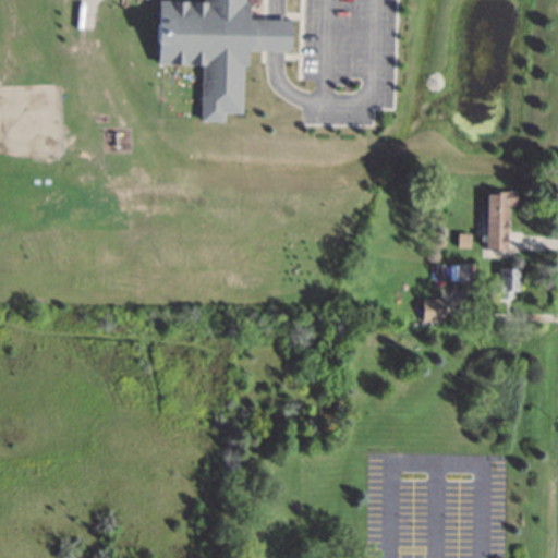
[(243,0),(243,2),(247,2),(247,20),(264,20),(263,51),(246,51),(246,68),(242,68),(241,114),(223,113),(222,123),(199,122),(202,67),(156,65),(157,1),(202,2),(202,0),(243,0)]
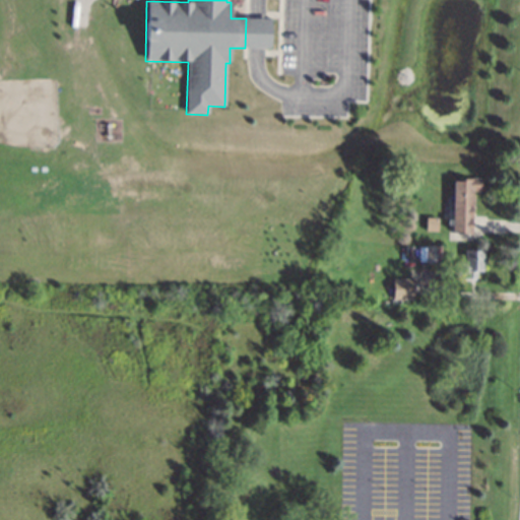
[(481,178),(481,191),(473,191),(472,216),(472,232),(471,232),(452,232),(452,225),(448,225),(449,218),(452,218),(453,178),(481,178)]
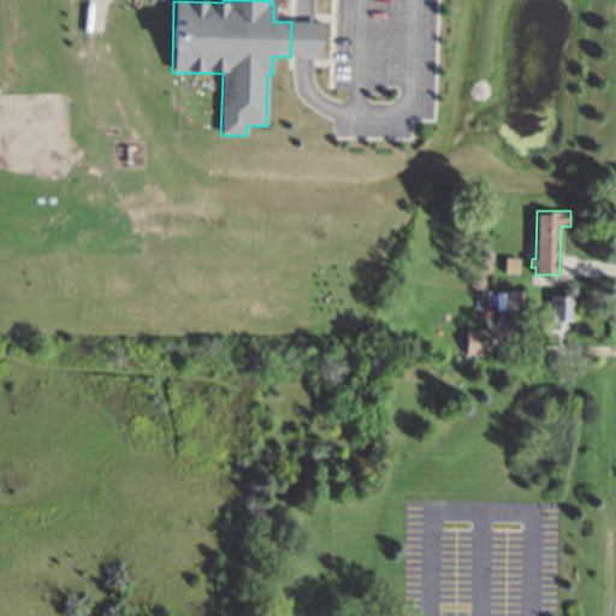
[(520,259),(519,274),(505,273),(505,258),(520,259)]
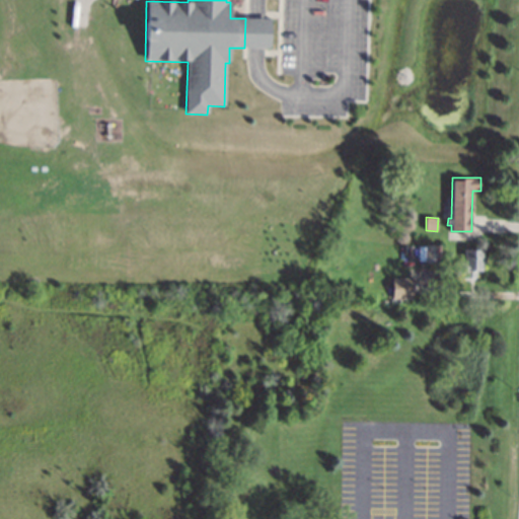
[(441,263),(439,263),(425,263),(425,260),(421,260),(413,260),(410,260),(409,246),(441,245),(441,263)]
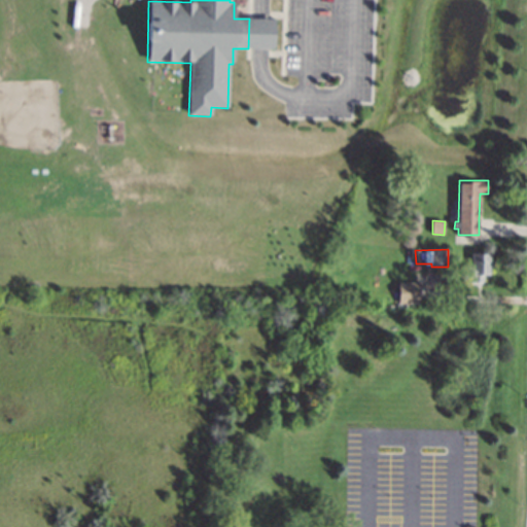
[(490,262),(493,262),(493,268),(490,268),(489,283),(471,282),(471,280),(458,280),(459,266),(471,266),(472,254),(490,254),(490,262)]
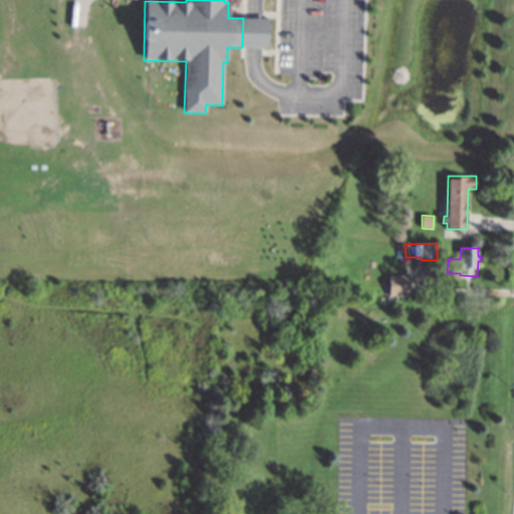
[(413,274),(413,293),(413,294),(391,294),(391,284),(384,284),(384,271),(409,272),(413,272),(413,274)]
